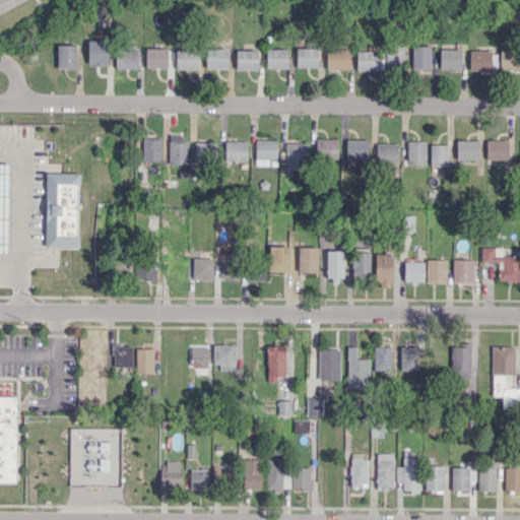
[(107,41),(87,41),(86,65),(107,66),(107,41)]
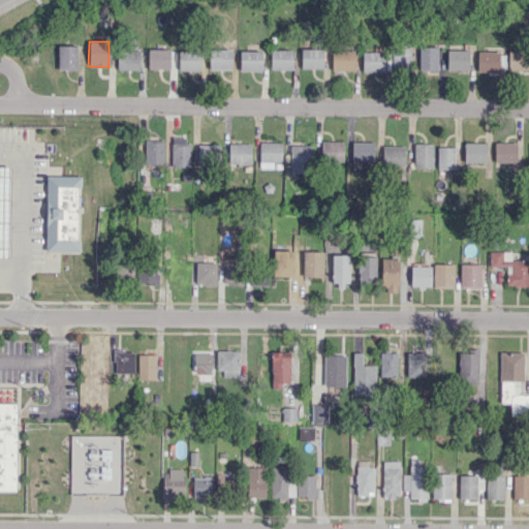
[(57,69),(75,70),(76,47),(58,45),(57,69)]
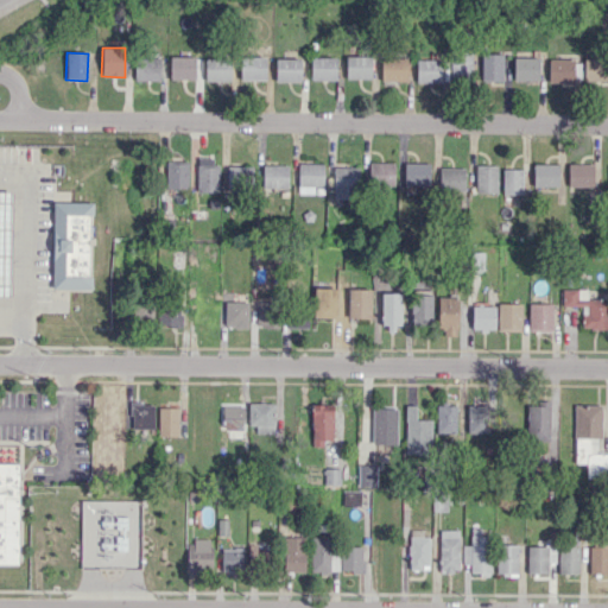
[(481,82),(504,83),(504,55),(482,54),(481,82)]
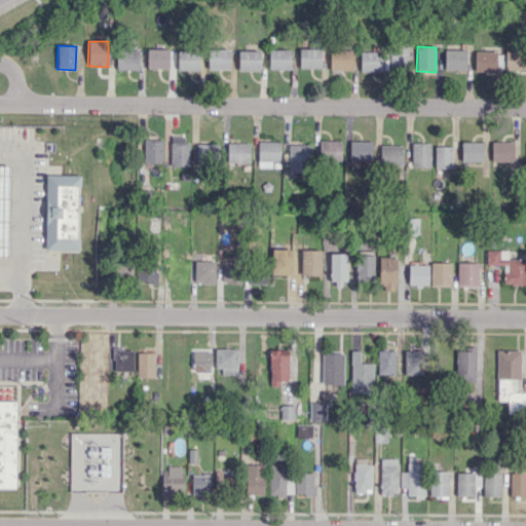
[(388,48),(390,69),(409,68),(408,47),(388,48)]
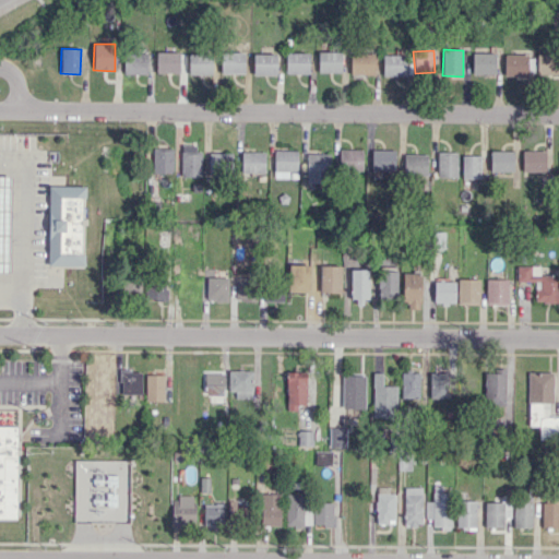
[(341,72),(341,52),(318,51),(318,72),(341,72)]
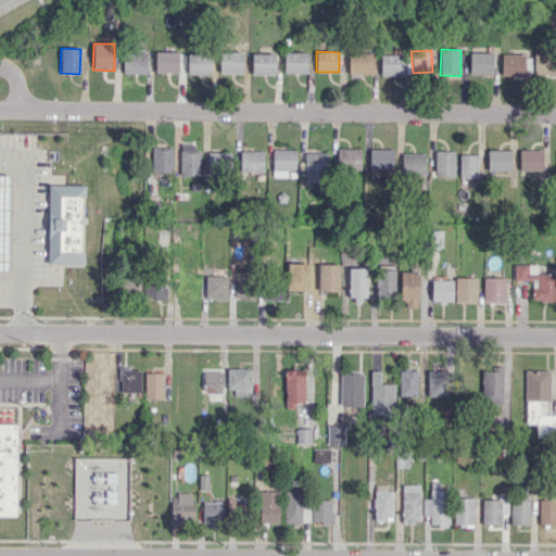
[(178,73),(178,52),(155,52),(155,73),(178,73)]
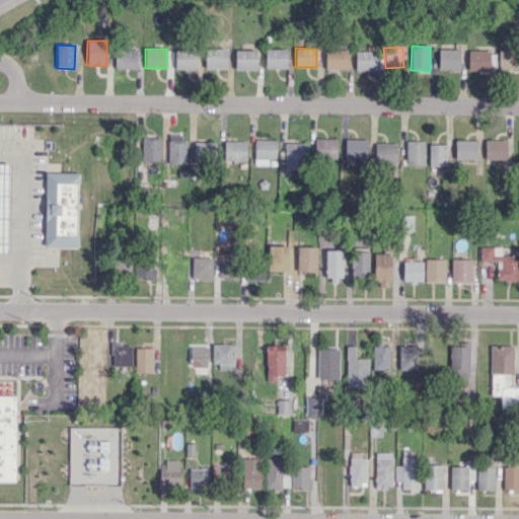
[(227,49),(205,49),(205,68),(226,69),(227,49)]
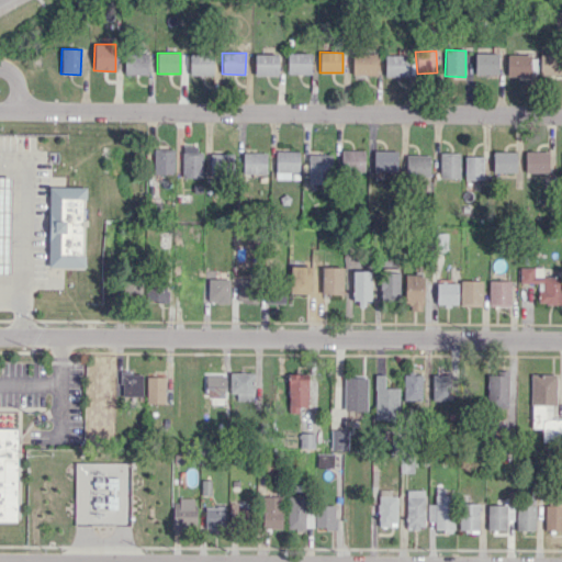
[(310,74),(310,53),(287,54),(287,74),(310,74)]
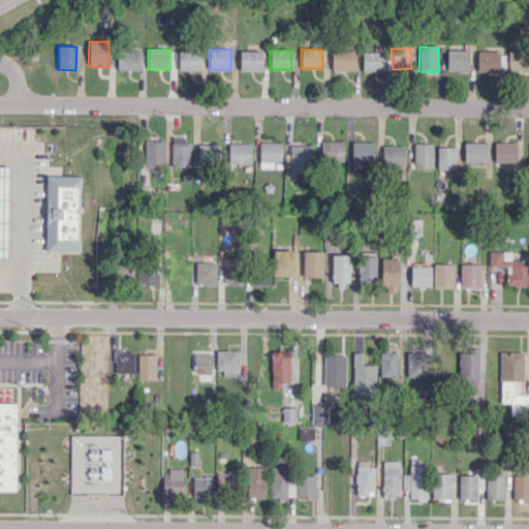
[(139,70),(139,51),(117,51),(117,70),(139,70)]
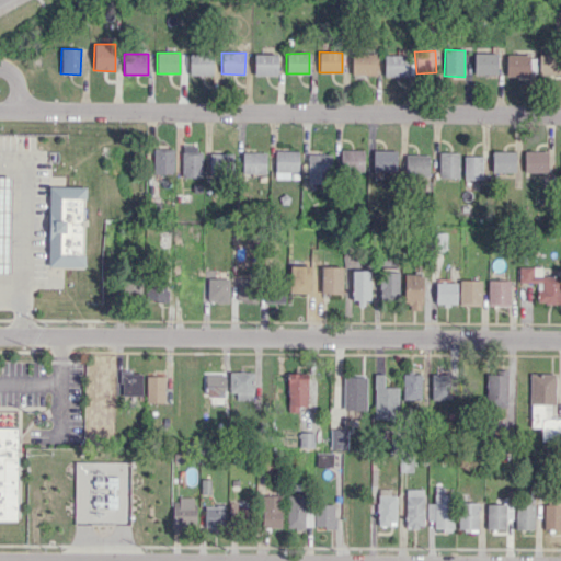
[(190,76),(213,75),(212,54),(189,55),(190,76)]
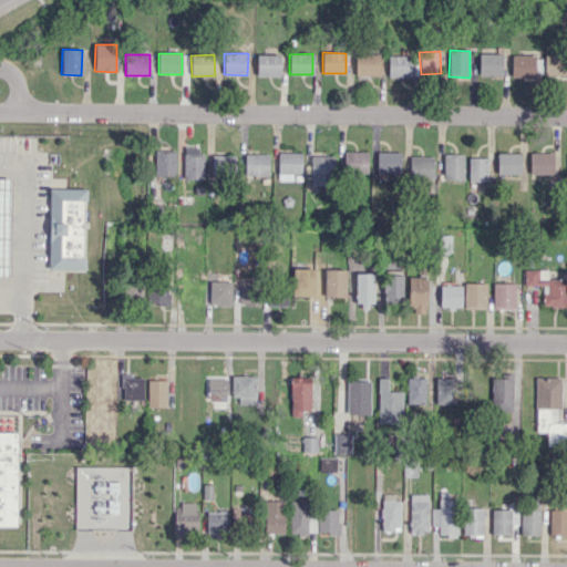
[(280,76),(280,55),(257,54),(257,75),(280,76)]
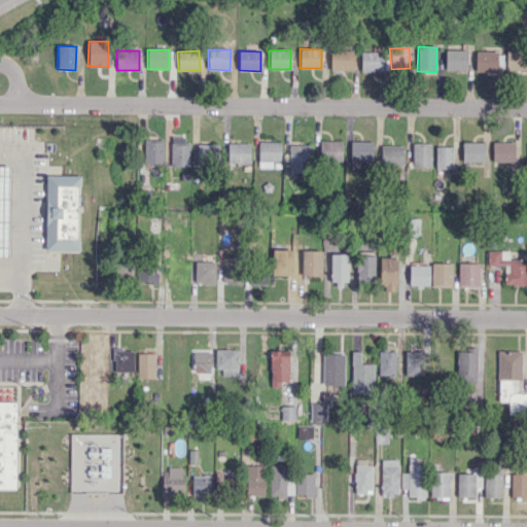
[(330,70),(352,70),(352,50),(329,50),(330,70)]
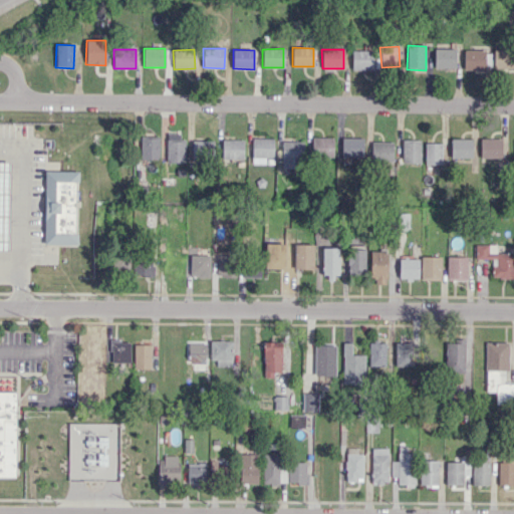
[(456,68),(456,49),(435,49),(435,68),(456,68)]
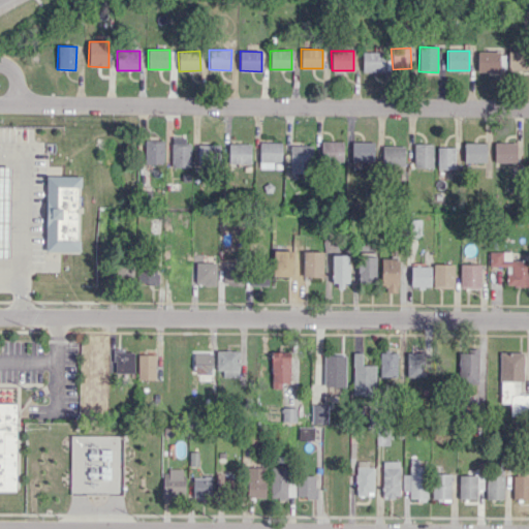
[(508,51),(507,70),(528,71),(528,52),(508,51)]
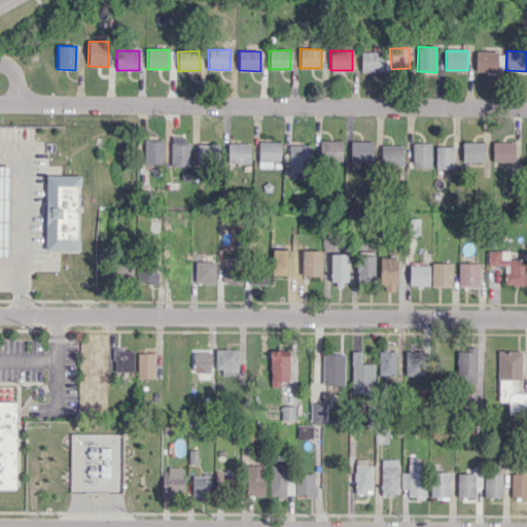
[(360,71),(383,71),(383,53),(361,51),(360,71)]
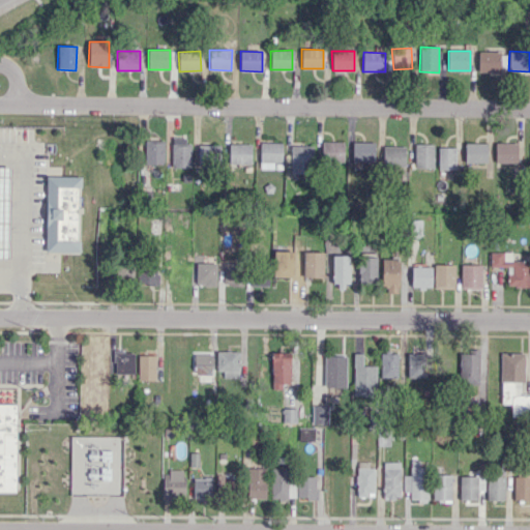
[(478,71),(499,72),(499,53),(478,52),(478,71)]
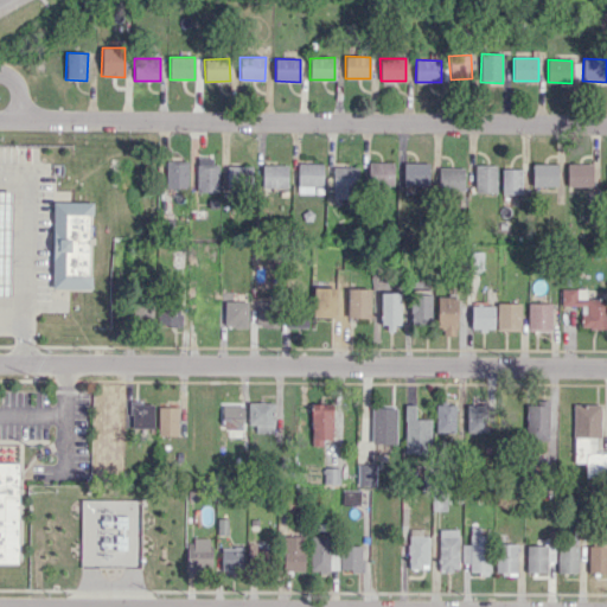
[(217,192),(217,158),(197,158),(197,192),(217,192)]
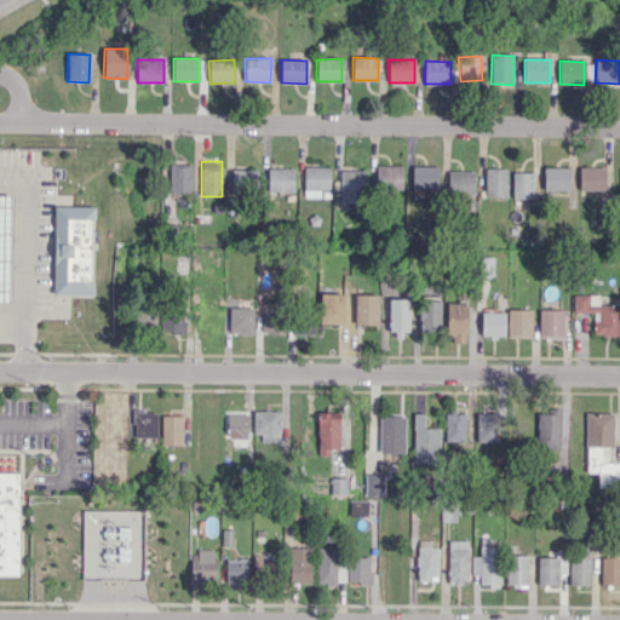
[(191,193),(191,166),(170,166),(168,193),(191,193)]
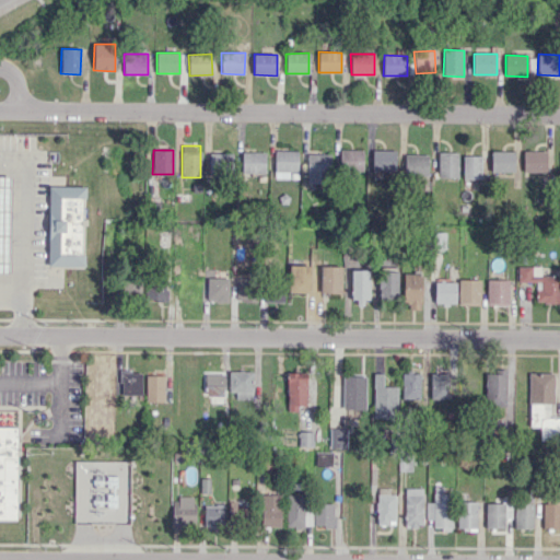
[(363,171),(362,150),(340,150),(340,171),(363,171)]
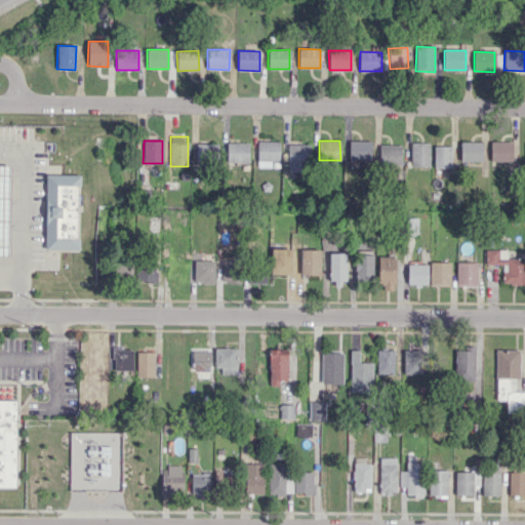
[(371,142),(349,140),(349,160),(370,161),(371,142)]
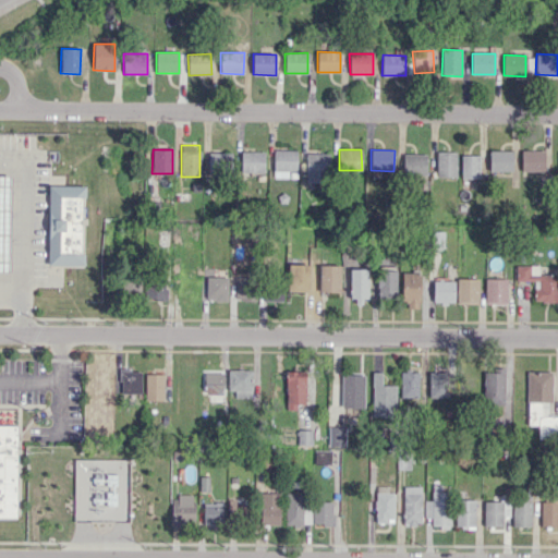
[(296,150),(274,150),(274,178),(296,179),(296,150)]
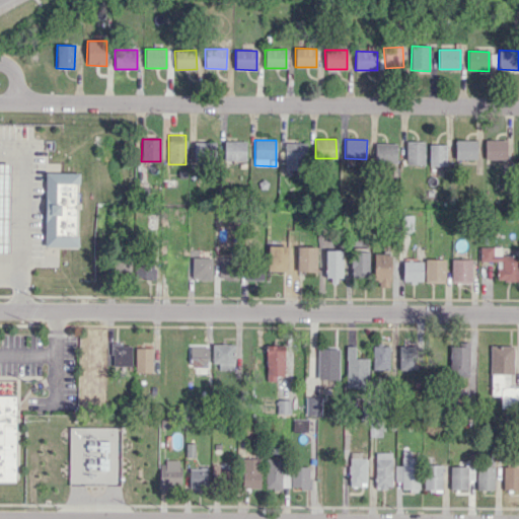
[(455,160),(477,160),(477,140),(455,140),(455,160)]
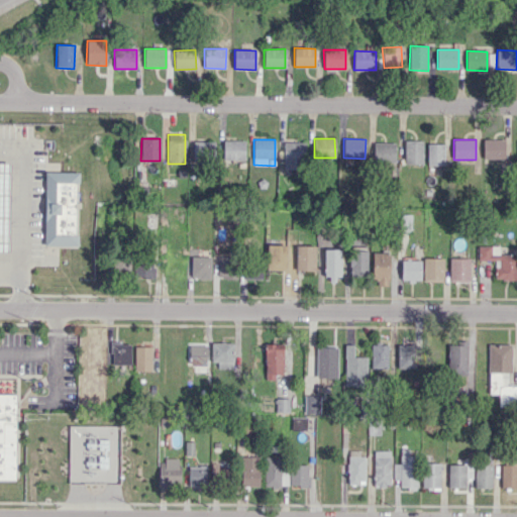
[(484,160),(506,159),(506,139),(484,139),(484,160)]
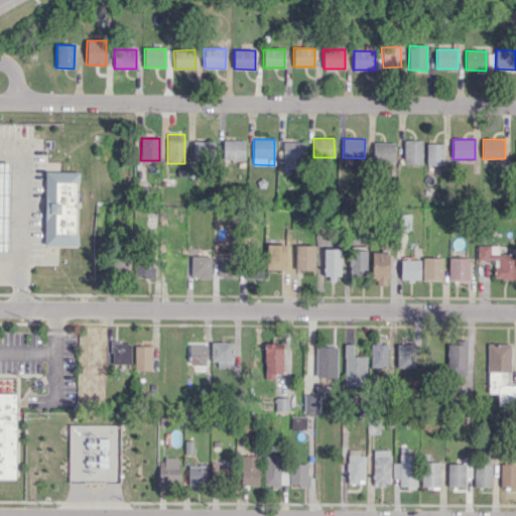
[(192,158),(214,159),(215,141),(194,140),(192,158)]
